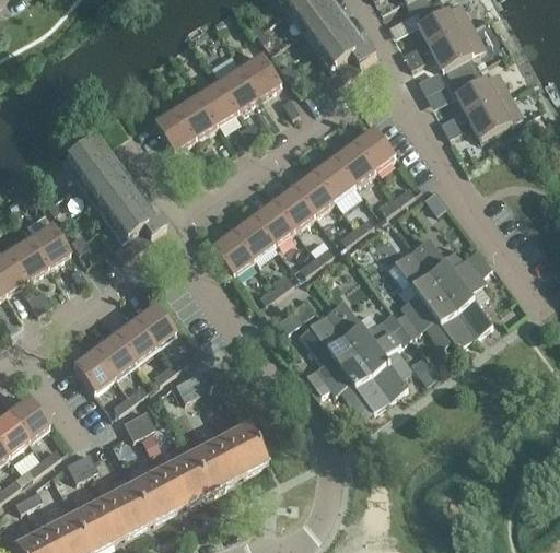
[(339,68),(346,63),(353,58),(361,68),(377,56),(370,45),(364,48),(328,0),(284,0),(337,70),(339,68)]
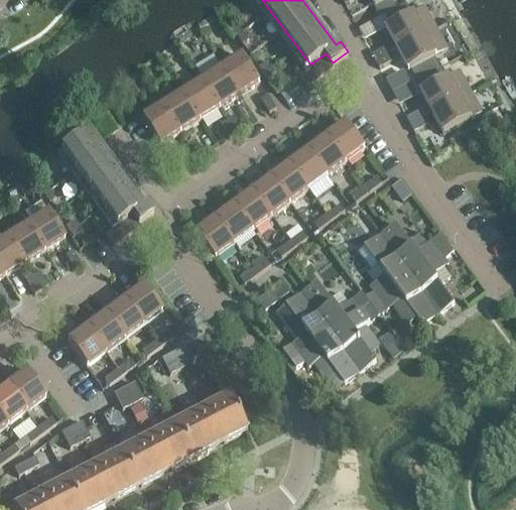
[(386,42),(390,49),(436,25),(424,4),(413,10),(408,0),(380,15),(392,37),(386,42)]
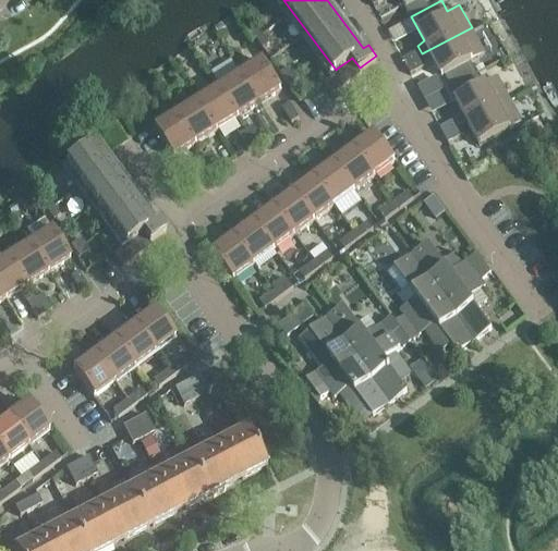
[(253,37),(256,35),(263,31),(258,24),(249,32),(253,37)]
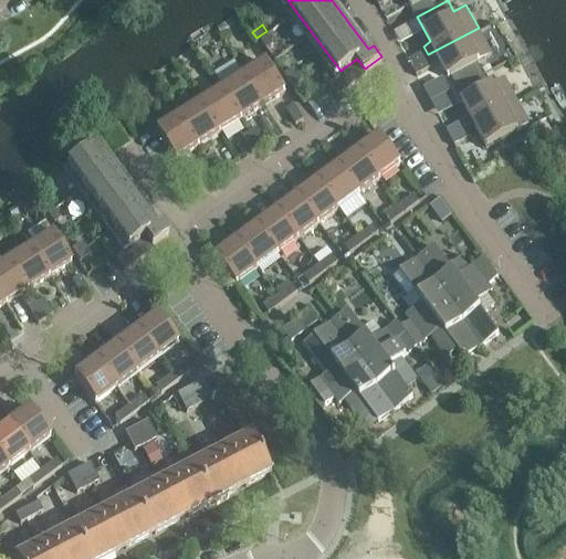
[(459,83),(482,71),(475,59),(491,51),(479,28),(428,54),(432,62),(440,59),(448,74),(452,72),(459,83)]
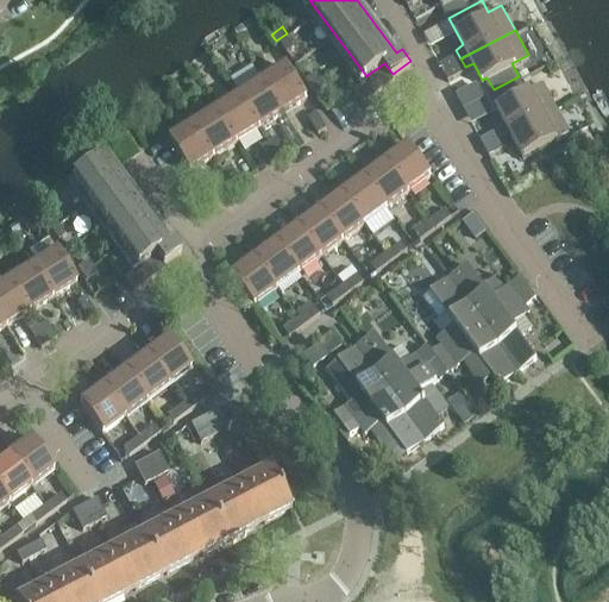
[(287,33),(280,38),(287,48),(294,43),(287,33)]
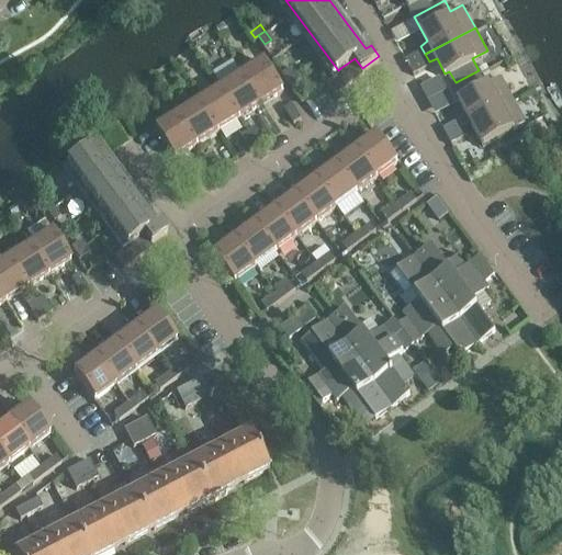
[(420,46),(405,55),(409,63),(425,54),(420,46)]
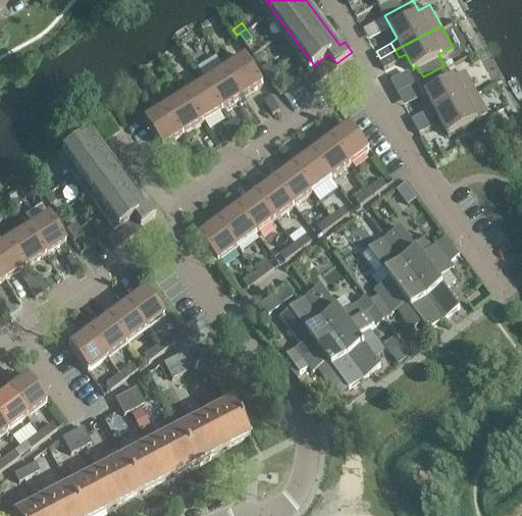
[(395,50),(380,58),(384,65),(399,57),(395,50)]
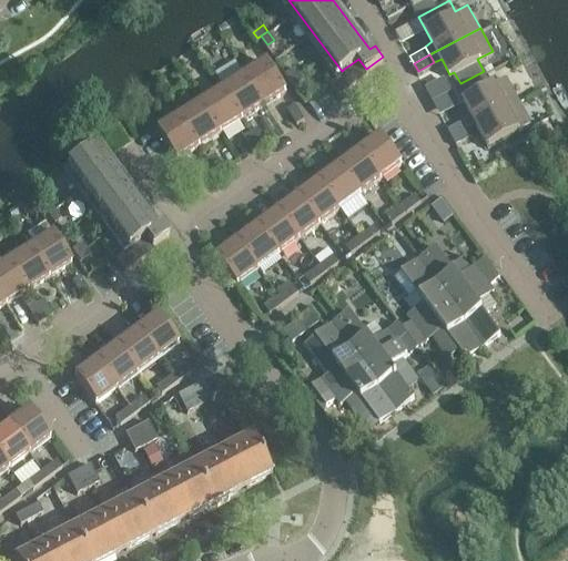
[(267,58),(245,71),(265,101),(286,88),(267,58)]
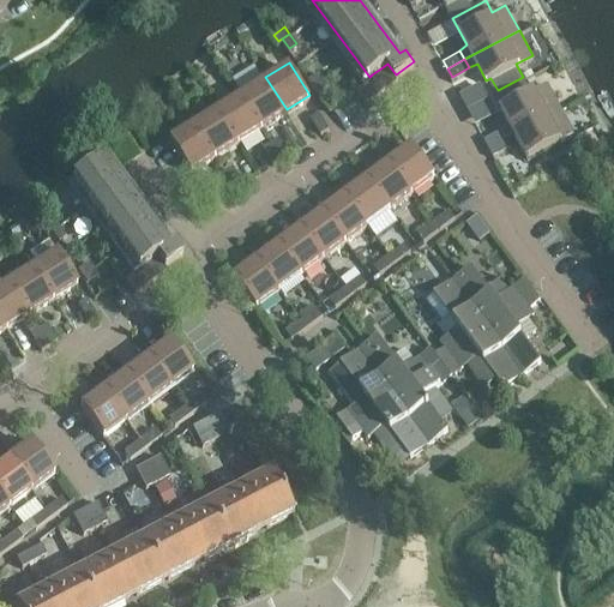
[(397,77),(396,74),(387,64),(379,70),(390,82),(397,77)]
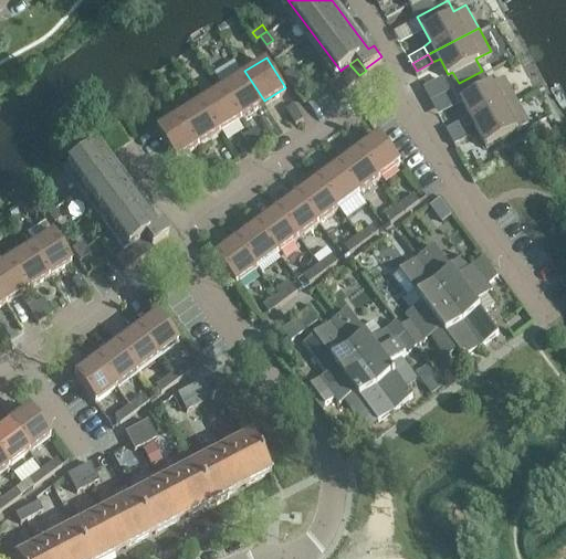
[(284,71),(289,76),(299,70),(294,63),(284,71)]
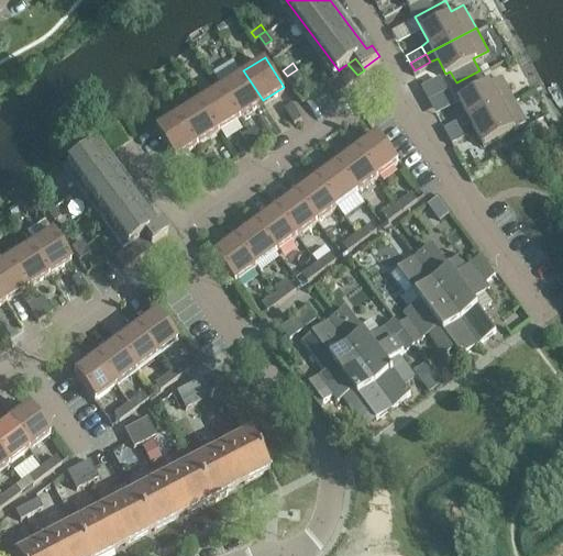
[(348,64),(341,68),(350,80),(357,75),(348,64)]
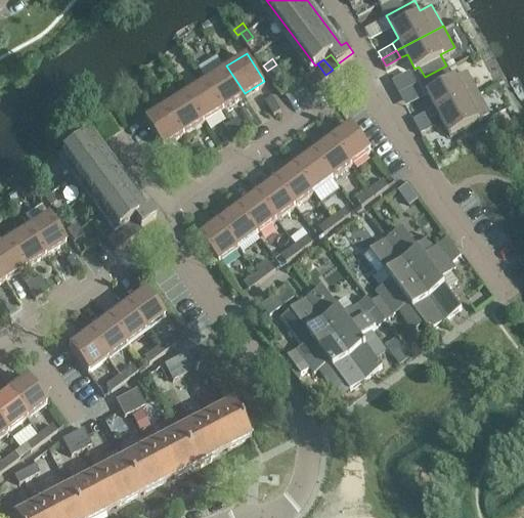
[(317,63),(315,66),(311,69),(319,80),(325,75),(317,63)]
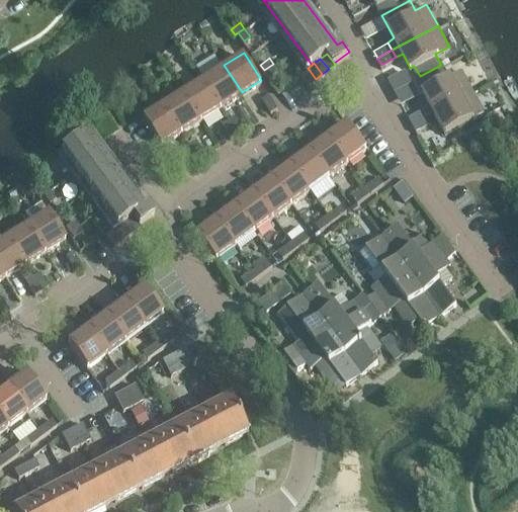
[(273,64),(264,70),(268,76),(277,69),(273,64)]
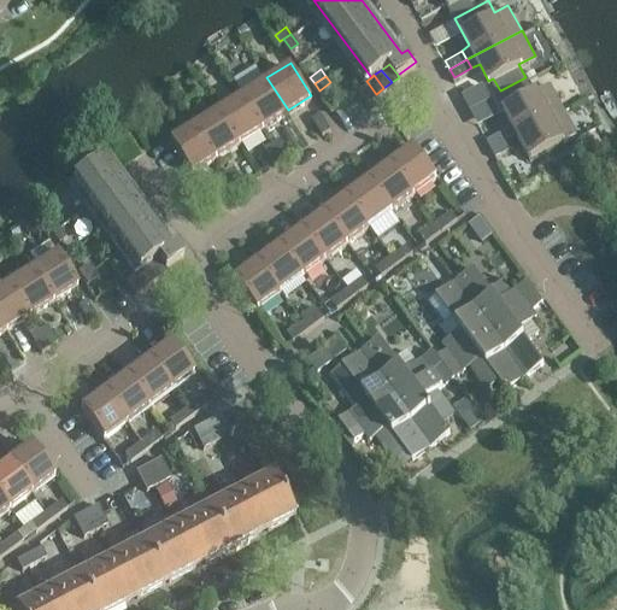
[(266,77),(244,92),(264,125),(288,110),(266,77)]
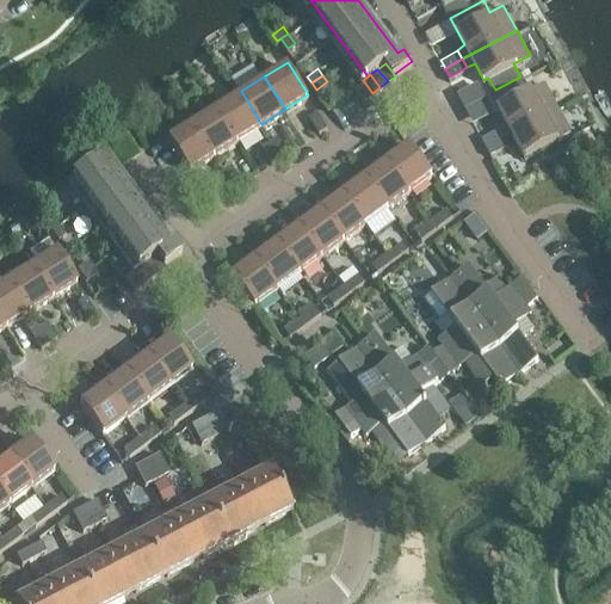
[(503,134),(511,130),(557,105),(544,80),(528,88),(520,76),(495,90),(501,103),(498,105),(504,117),(498,125),(503,134)]
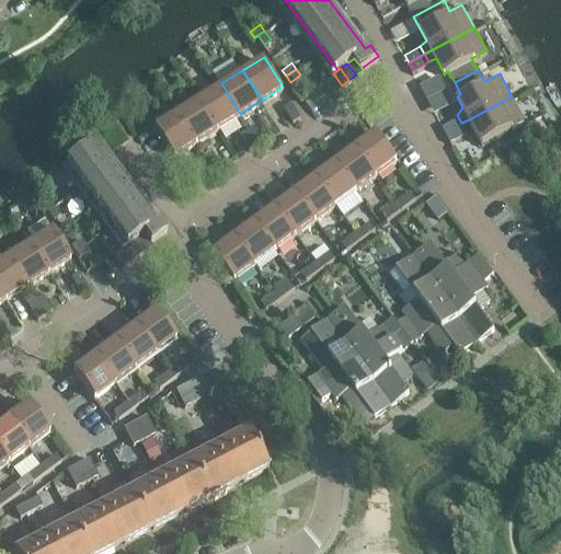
[(342,85),(333,73),(325,79),(334,91),(342,85)]
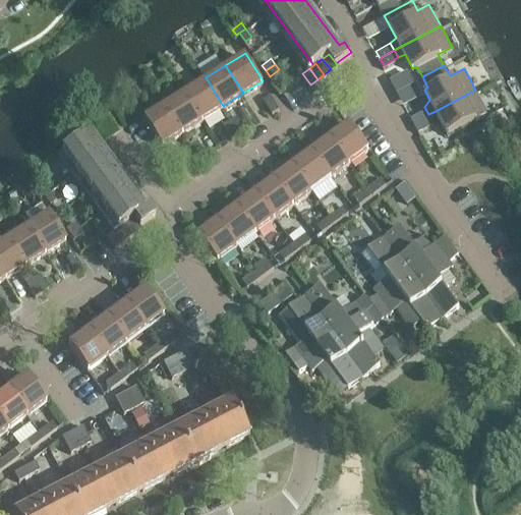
[(206,77),(185,91),(203,118),(223,106),(206,77)]
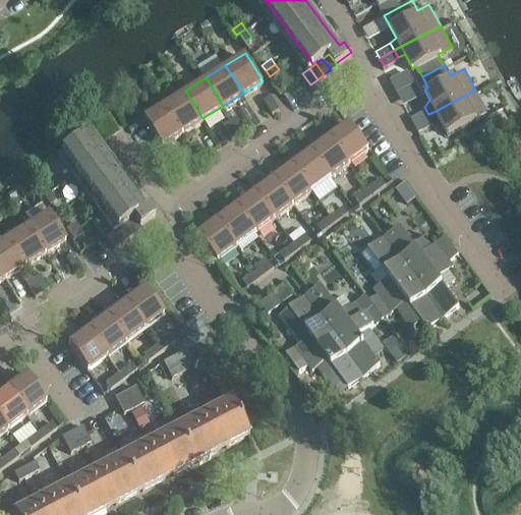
[(475,90),(436,111),(447,132),(486,111),(475,90)]
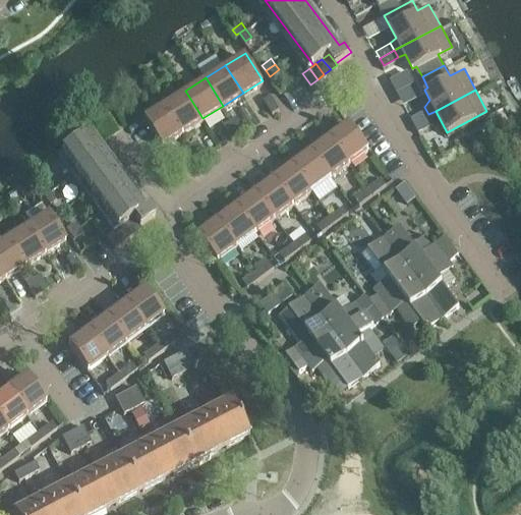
[(185,91),(166,103),(183,130),(203,118),(185,91)]
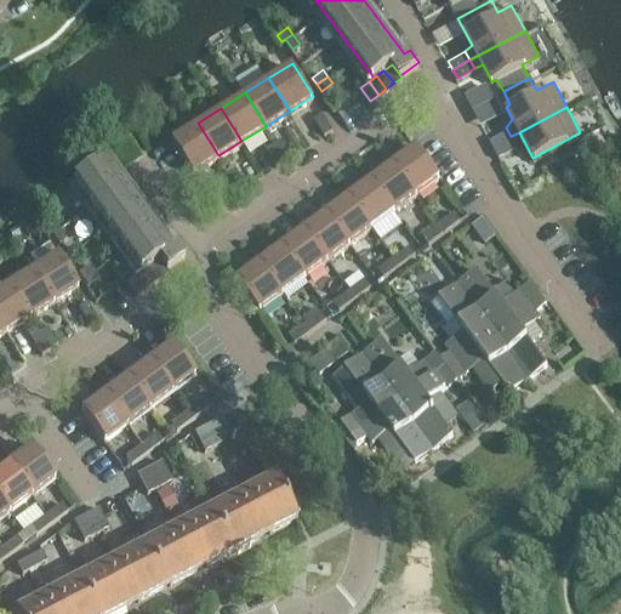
[(314,115),(324,132),(332,126),(323,111),(314,115)]
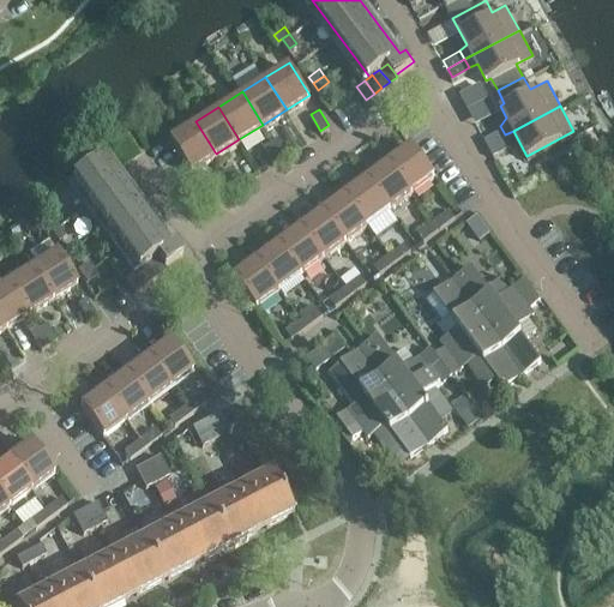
[(216,154),(196,121),(172,136),(192,169),(216,154)]
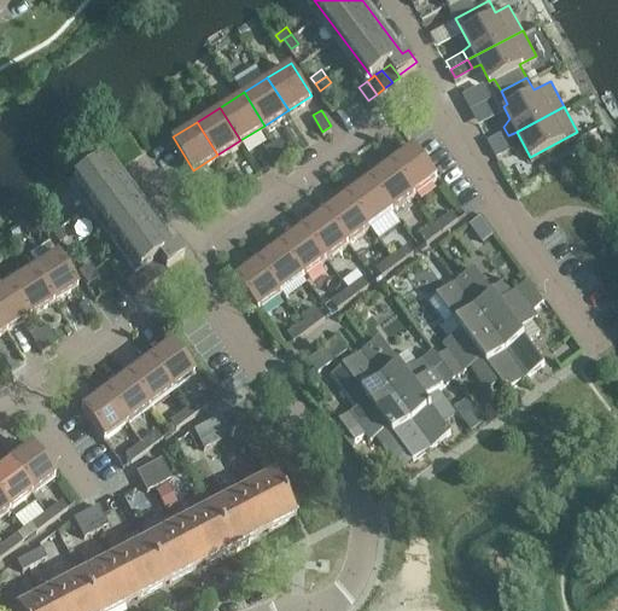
[(503,127),(487,137),(491,145),(508,135),(503,127)]
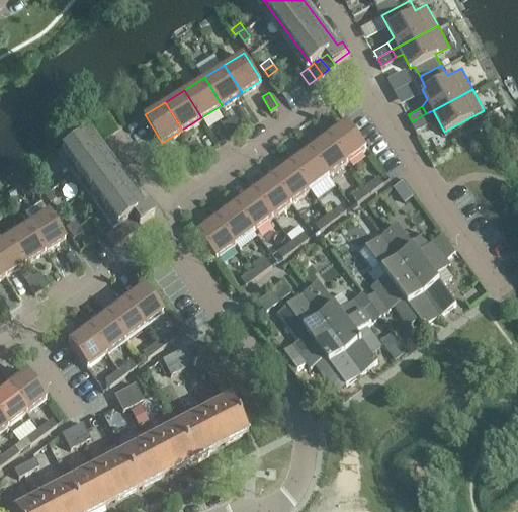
[(236,112),(229,116),(238,131),(245,126),(236,112)]
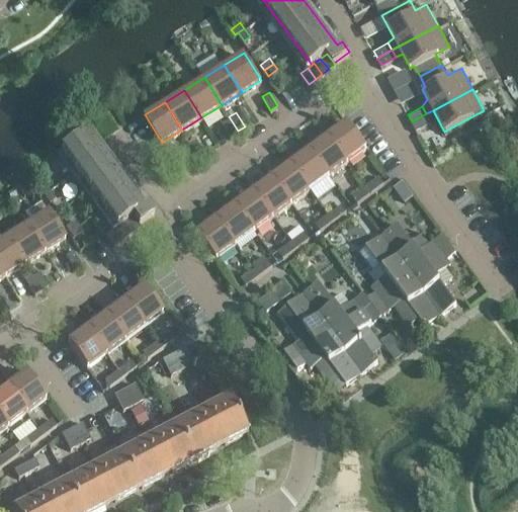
[(430,120),(426,113),(412,121),(416,129),(430,120)]
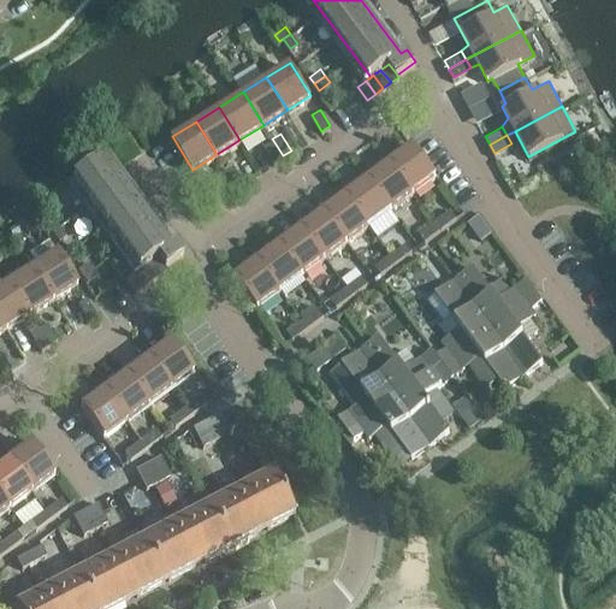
[(283,155),(272,139),(264,145),(274,160),(283,155)]
